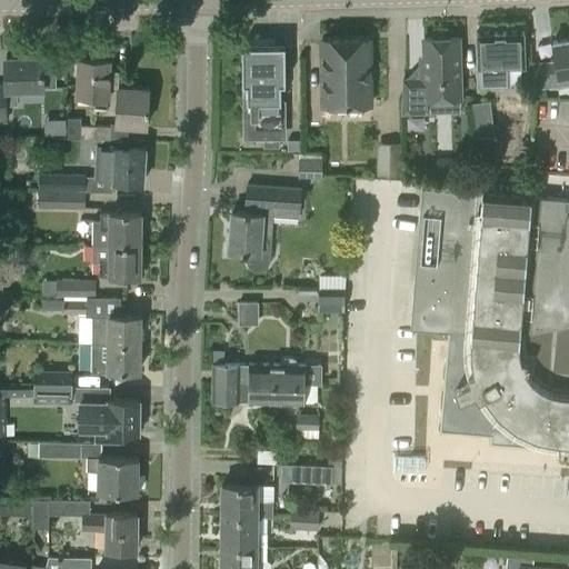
[(507,67),(525,67),(525,32),(478,33),(478,68),(487,68),(487,78),(507,78),(507,67)]
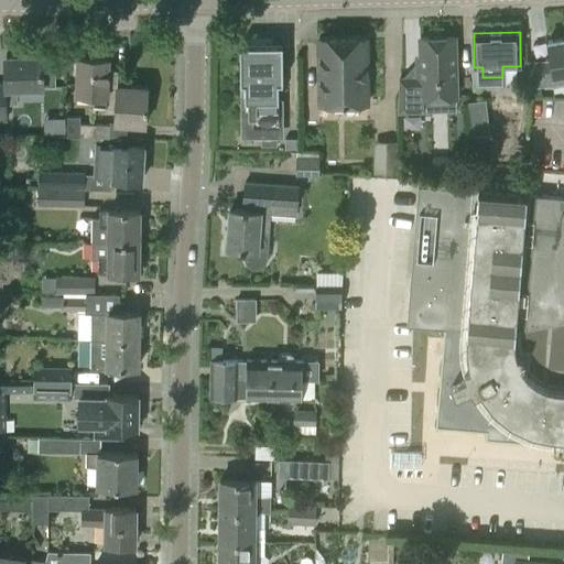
[(368,104),(367,78),(367,36),(320,38),(321,105),(368,104)]
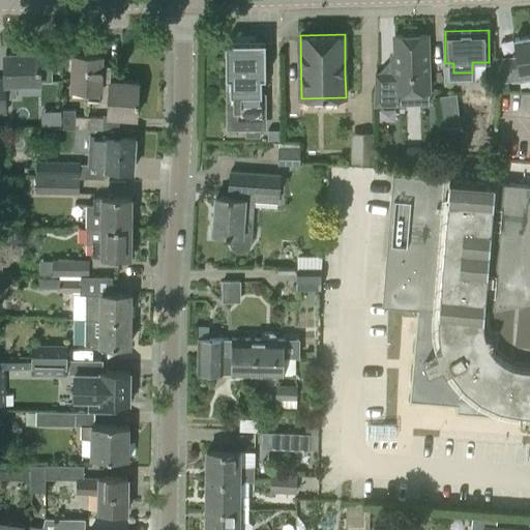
[(430,90),(427,35),(394,36),(396,74),(376,75),(375,107),(399,106),(398,92),(430,90)]
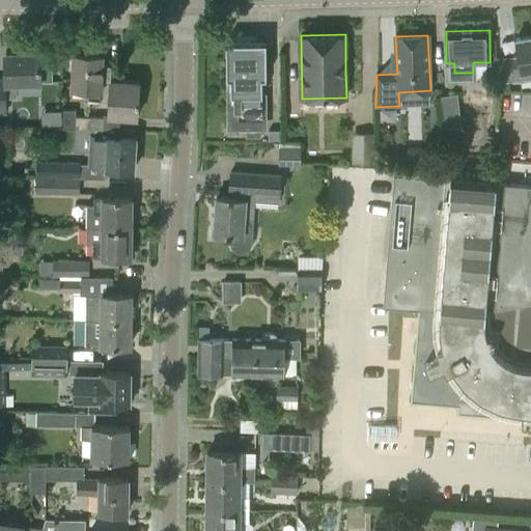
[(523,79),(530,77),(530,36),(513,39),(515,60),(494,63),(495,82),(518,80),(523,79)]
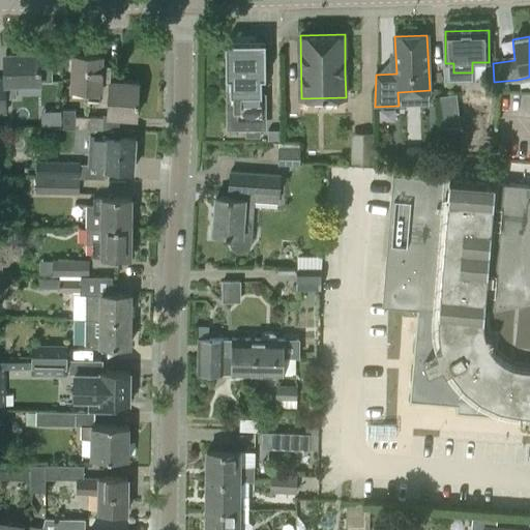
[(230,79),(231,112),(231,128),(246,128),(246,137),(261,137),(260,128),(262,128),(262,78),(265,78),(265,42),(226,42),(226,79),(230,79)]
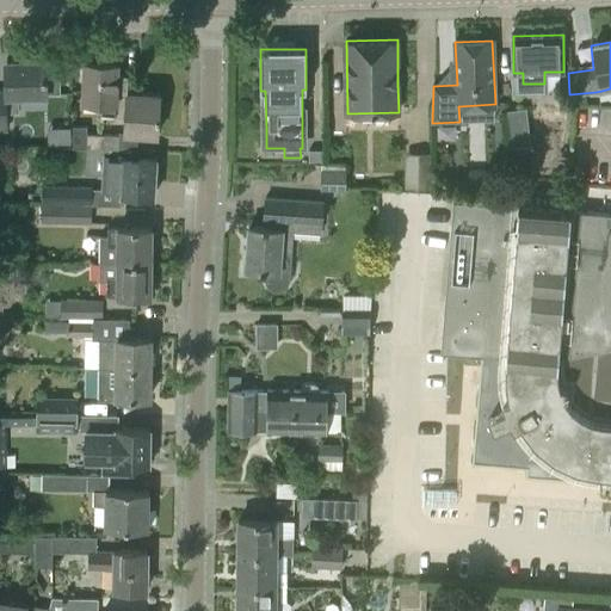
[(7,93),(1,93),(0,93),(0,130),(6,130),(6,113),(19,113),(19,96),(47,96),(45,62),(7,63),(7,93)]
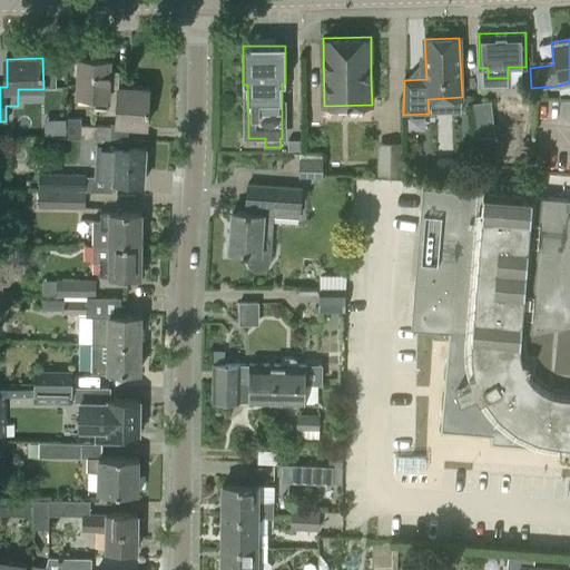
[(120,75),(109,75),(110,59),(78,58),(77,96),(95,96),(94,107),(107,108),(109,88),(119,89),(120,75)]
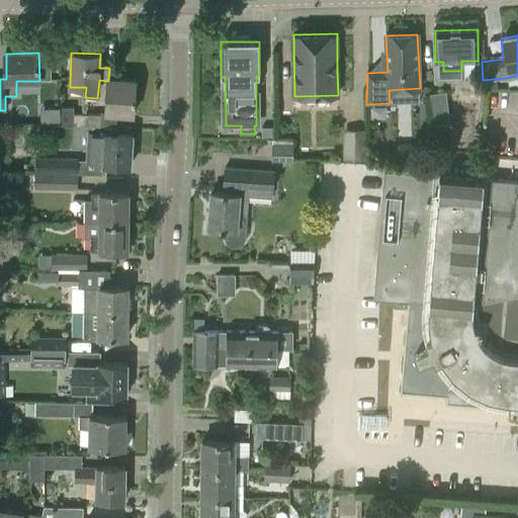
[(99,80),(97,98),(85,97),(85,98),(106,99),(105,113),(134,114),(136,80),(118,79),(119,69),(109,68),(108,81),(99,80)]
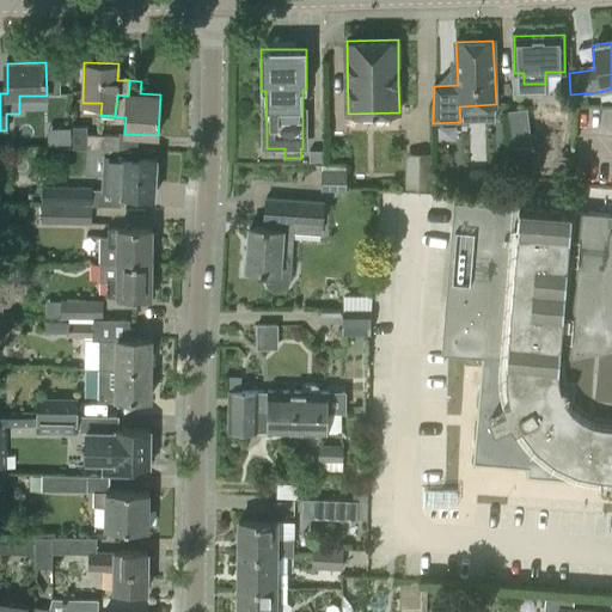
[(512,148),(532,146),(527,108),(508,110),(512,148)]
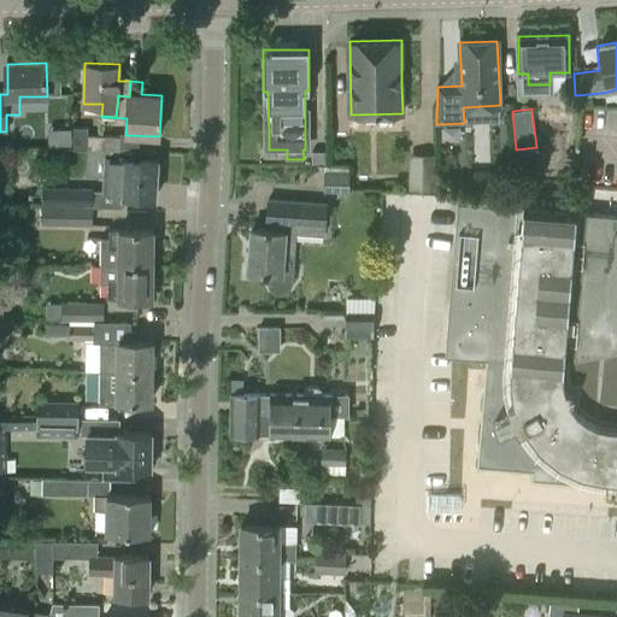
[(59,145),(70,144),(70,128),(59,129),(59,145)]
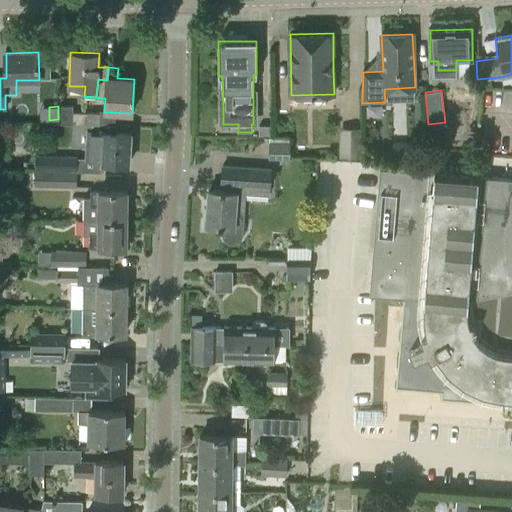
[(73,113),(72,113),(72,106),(61,106),(61,124),(73,124),(73,113)]
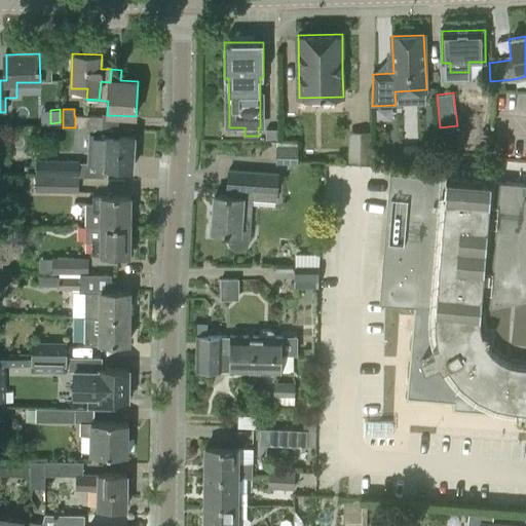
[(75,127),(94,128),(102,128),(102,116),(75,116),(75,127)]
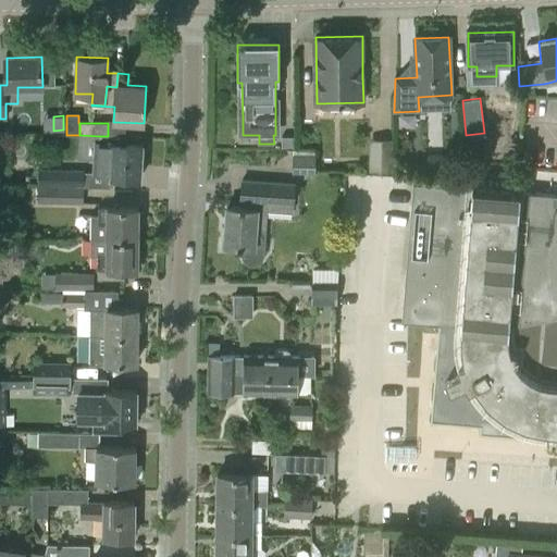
[(108,136),(99,136),(98,158),(95,158),(95,173),(112,174),(112,177),(141,178),(143,145),(113,144),(113,136),(108,136)]
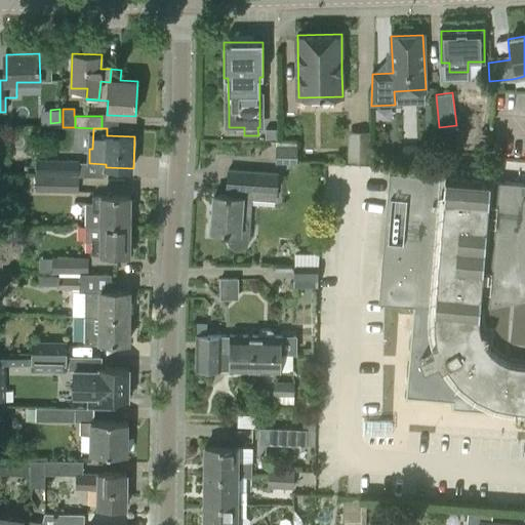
[(278,138),(278,130),(265,130),(265,138),(278,138)]
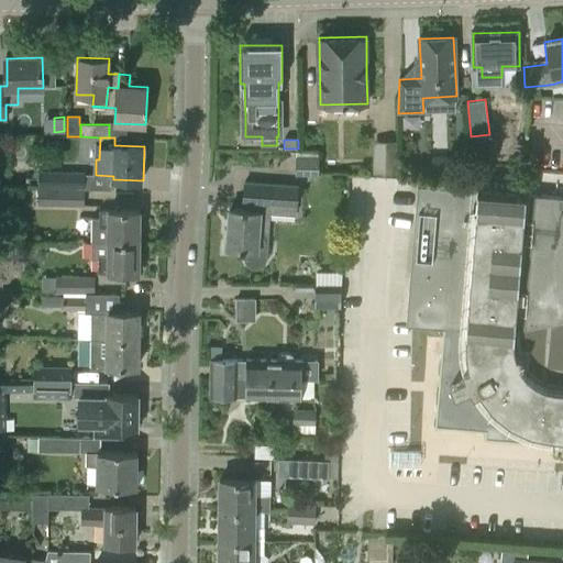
[(396,174),(398,174),(399,141),(374,141),(373,174),(396,174)]
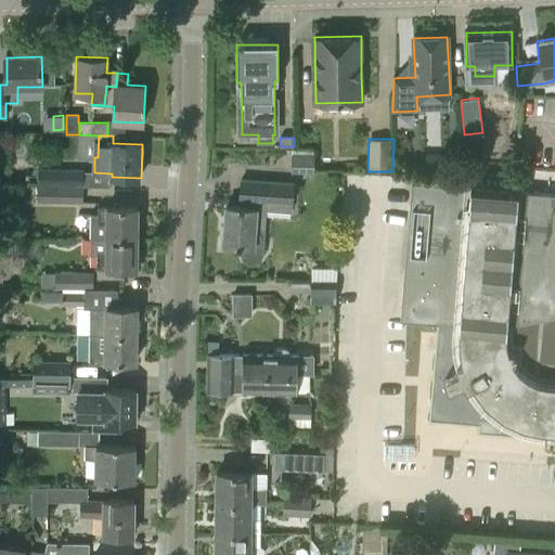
[(291,172),(313,172),(313,154),(292,154),(291,172)]
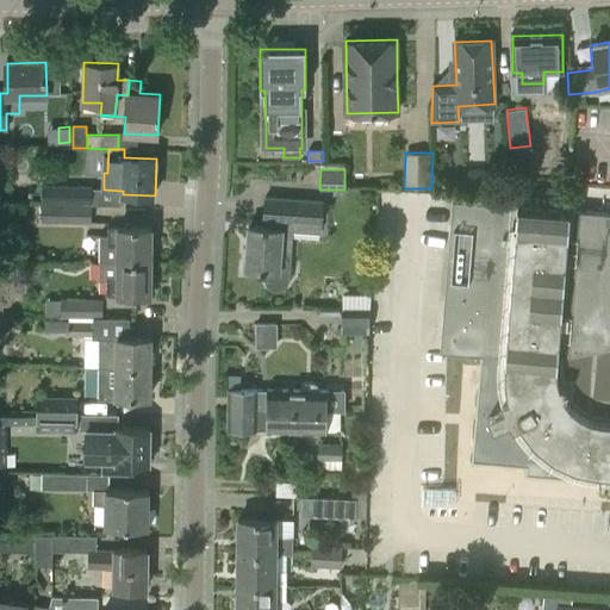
[(93,204),(93,186),(22,185),(20,203),(43,203),(93,204)]
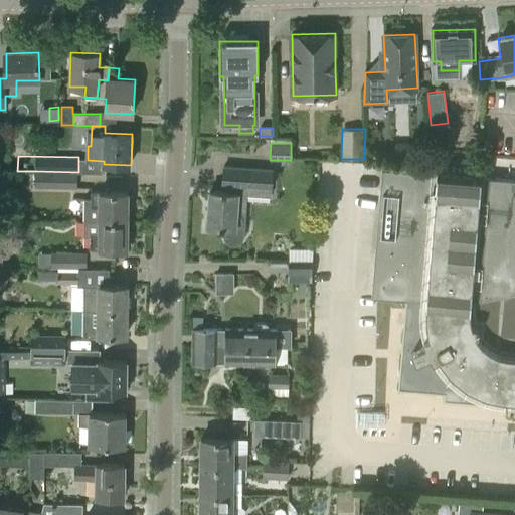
[(244,237),(244,236),(247,195),(272,196),(274,172),(224,169),(222,192),(210,192),(207,227),(219,227),(219,228),(224,229),(224,236),(224,237),(224,239),(225,241),(227,243),(229,245),(231,245),(233,246),(235,246),(236,245),(238,245),(240,244),(241,242),(243,240),(243,238),(244,237)]
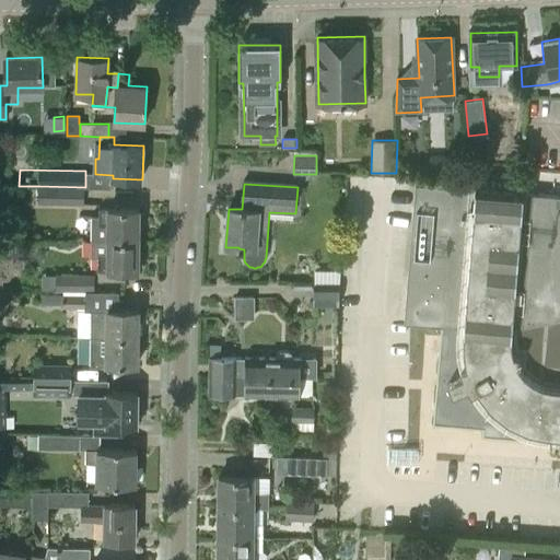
[(521,368),(518,364),(517,362),(518,362),(520,361),(520,360),(521,359),(521,358),(521,357),(520,356),(520,354),(518,353),(517,352),(516,352),(515,351),(514,351),(513,352),(512,348),(512,343),(511,338),(511,337),(511,329),(559,317),(559,195),(518,193),(498,190),(416,184),(406,305),(404,324),(464,328),(464,329),(463,333),(464,333),(463,342),(464,348),(464,352),(466,362),(467,365),(439,374),(438,371),(436,372),(441,384),(446,396),(453,407),(461,418),(469,428),(479,436),(481,439),(492,445),(504,452),(516,457),(528,461),(541,463),(559,464),(559,385),(553,385),(549,384),(544,383),(539,382),(535,380),(531,377),(527,374),(524,371),(521,368)]
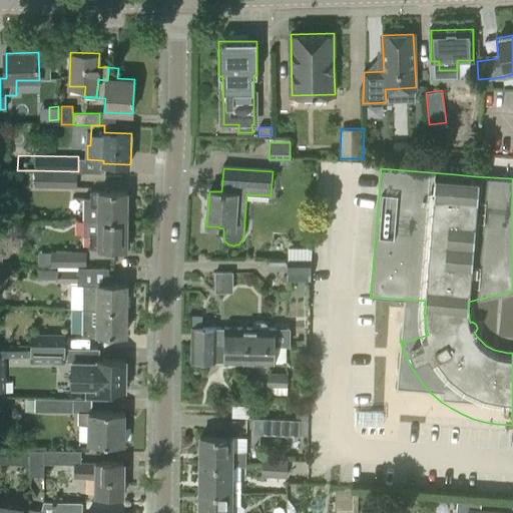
[(77,187),(78,171),(36,170),(35,186),(77,187)]
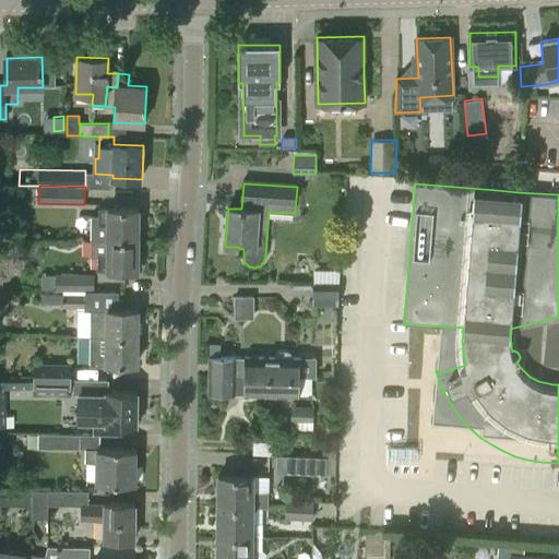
[(92,238),(139,239),(140,210),(99,209),(99,216),(92,216),(92,238)]
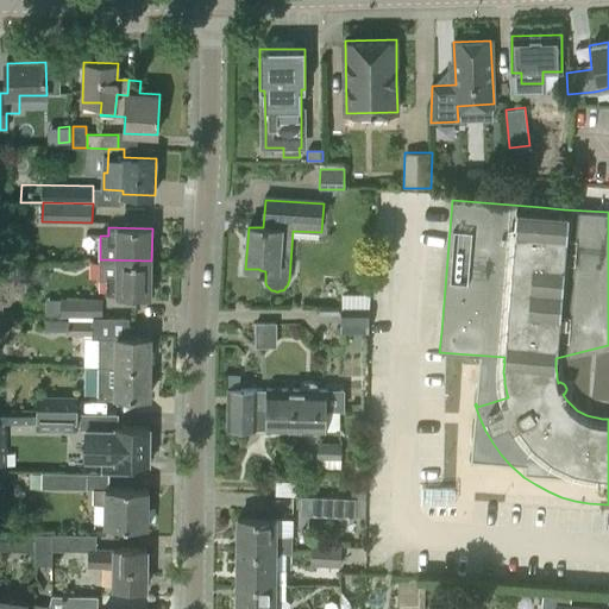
[(151,261),(100,259),(100,280),(107,280),(107,294),(107,305),(136,305),(137,295),(151,295),(151,261)]
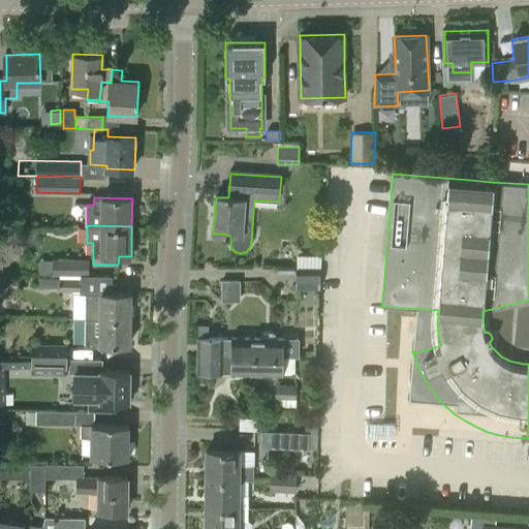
[(317,265),(318,253),(293,252),(293,263),(317,265)]
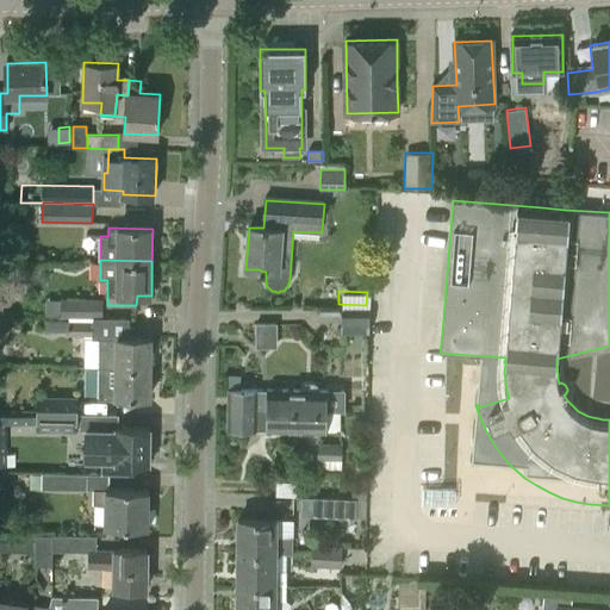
[(104,318),(104,299),(61,299),(61,317),(69,317),(69,318),(93,318),(104,318)]
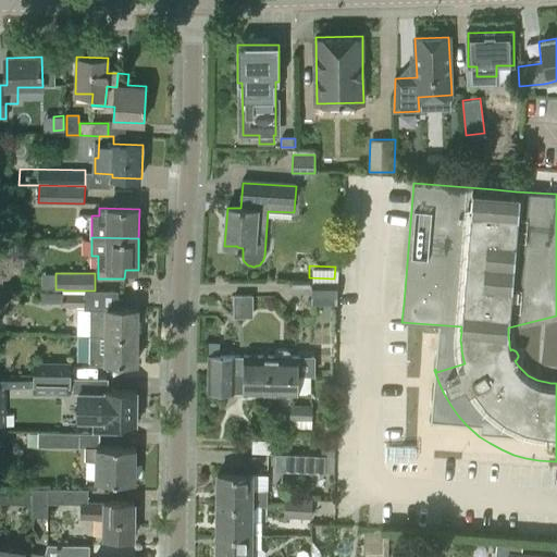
[(335,304),(336,282),(311,282),(311,302),(335,304)]
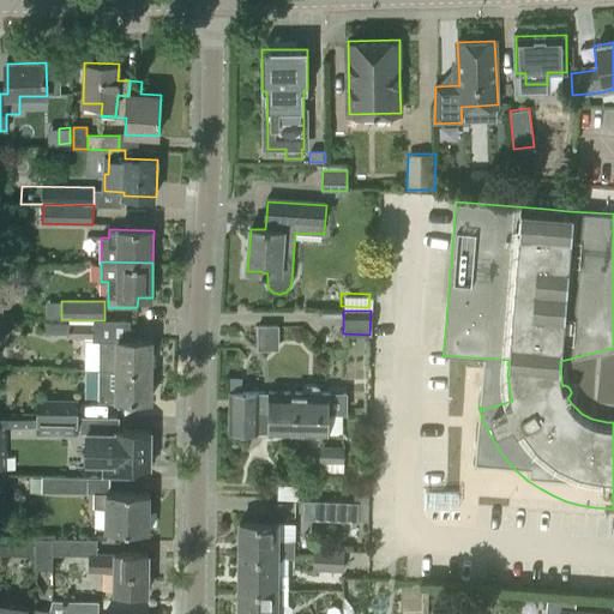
[(94,337),(94,320),(70,320),(70,337),(86,337),(94,337)]
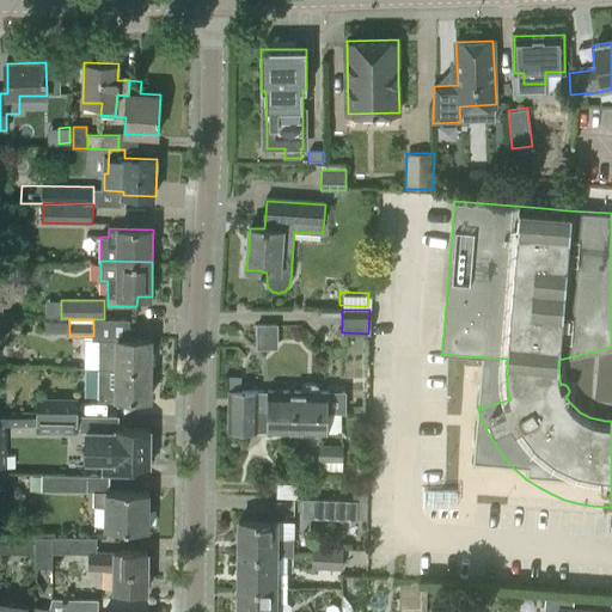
[(249,325),(249,344),(274,344),(274,325),(249,325)]
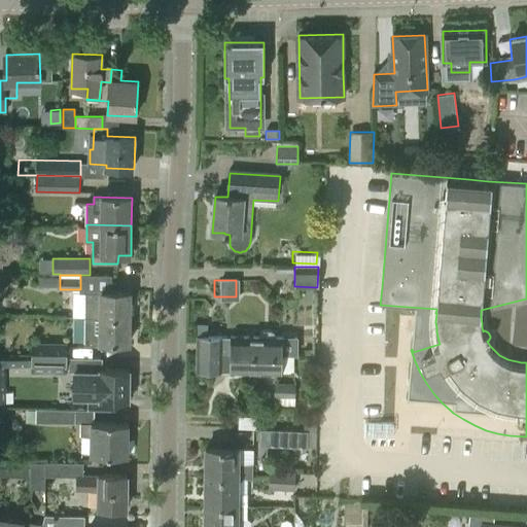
[(86,305),(85,317),(130,318),(130,293),(130,291),(112,291),(86,291),(86,293),(86,305)]
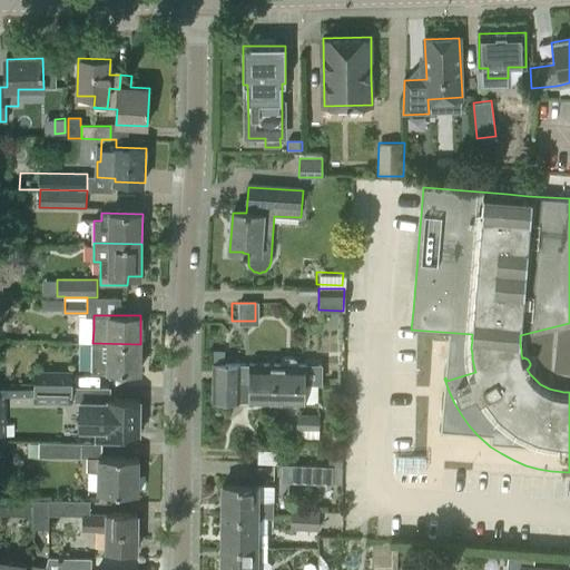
[(140,344),(92,343),(92,372),(108,372),(140,373),(140,344)]
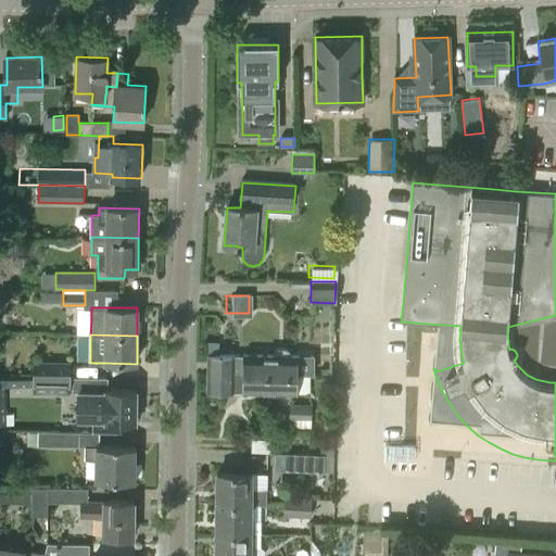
[(298,356),(292,356),(291,354),(291,352),(289,350),(287,349),(280,348),(278,349),(276,351),(275,353),(274,356),(244,356),(243,356),(209,356),(207,374),(298,375),(298,356)]
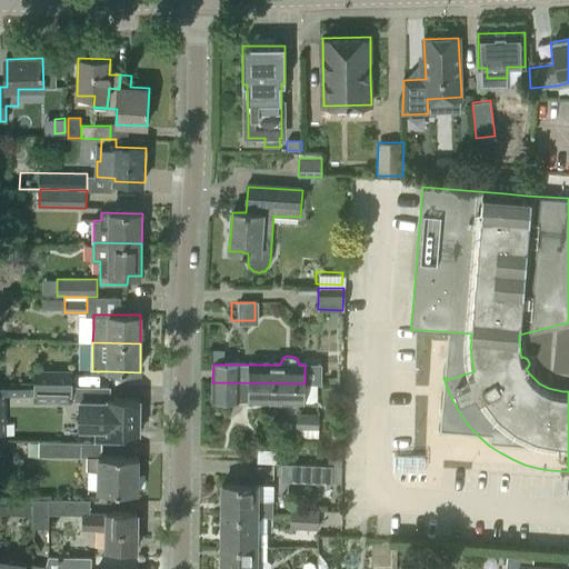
[(72,386),(72,372),(47,372),(47,370),(36,370),(36,386),(72,386)]
